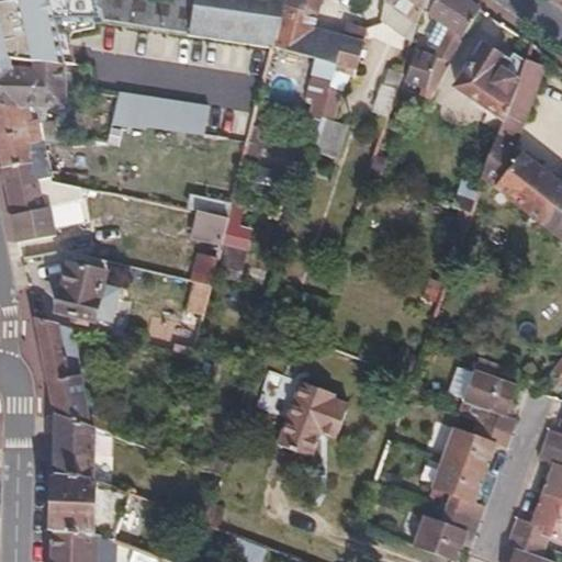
[(0,0),(0,68),(13,68),(13,59),(6,22),(34,23),(47,14),(47,0),(0,0)]
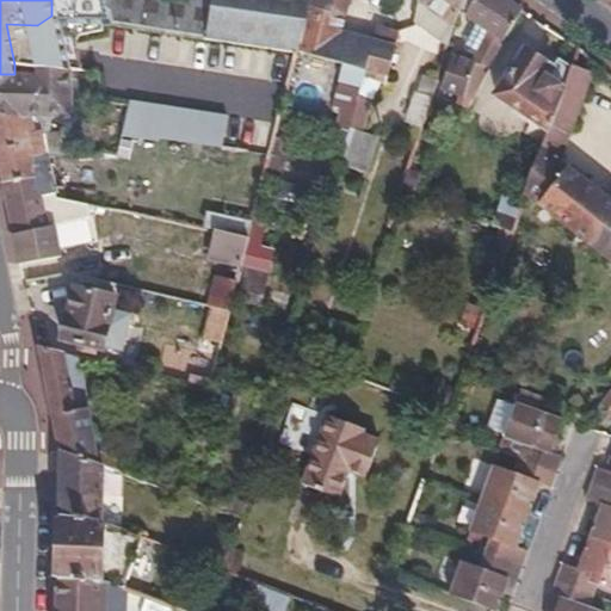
[(107,0),(82,0),(80,22),(113,26),(107,0)]
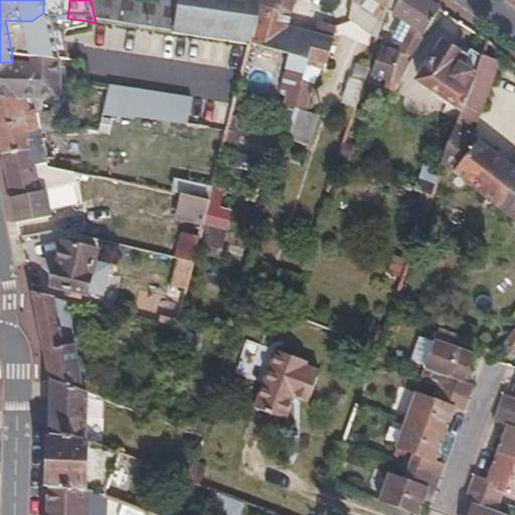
[(91,0),(96,22),(207,38),(238,42),(249,44),(261,0),(91,0)]
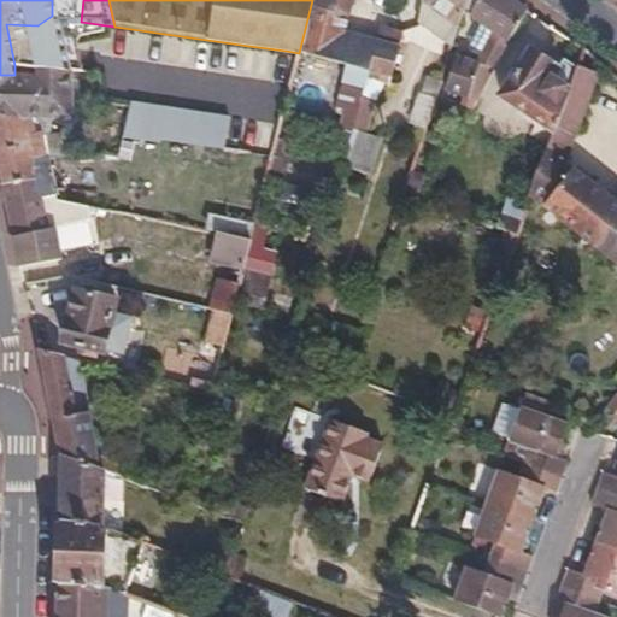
[(312,0),(299,53),(333,62),(347,65),(370,71),(397,78),(400,45),(378,39),(345,30),(352,0),(312,0)]
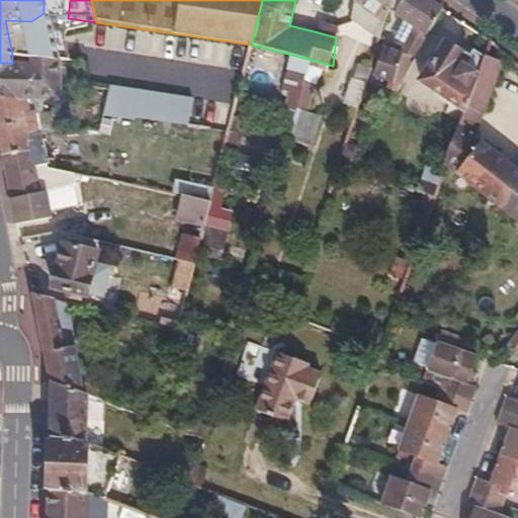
[(385,23),(395,0),(355,0),(355,1),(385,23)]
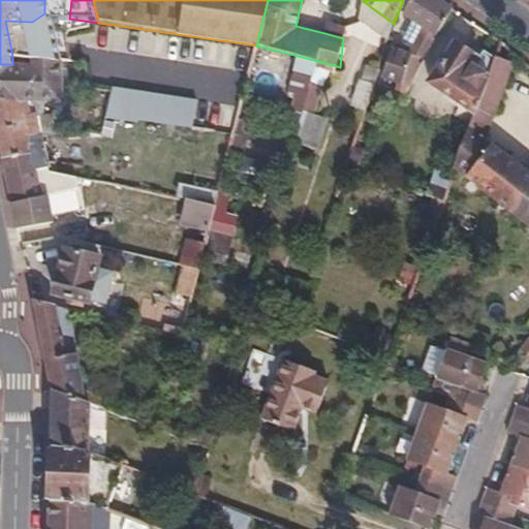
[(453,9),(438,0),(409,0),(402,16),(435,34),(453,9)]
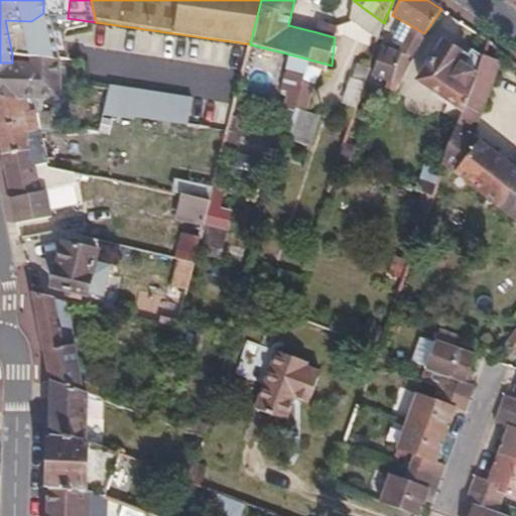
[(379,39),(384,23),(354,1),(352,3),(349,19),(379,39)]
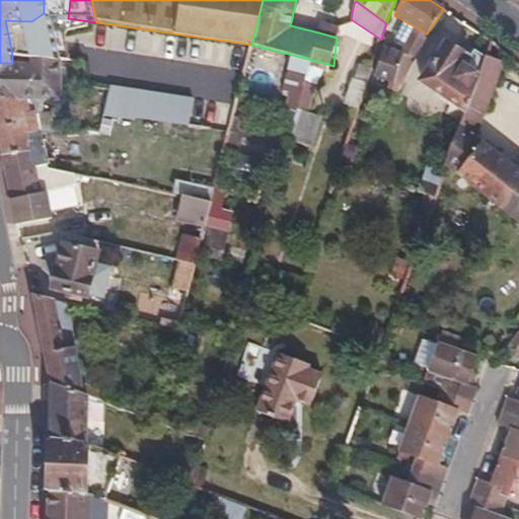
[(337,38),(339,26),(320,21),(318,32),(337,38)]
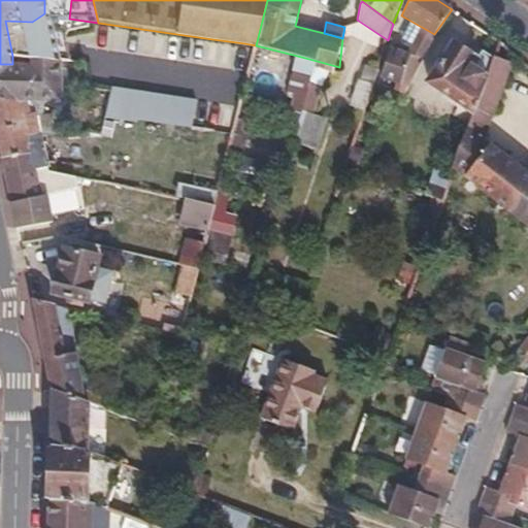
[(178,39),(134,32),(131,51),(175,58),(178,39)]
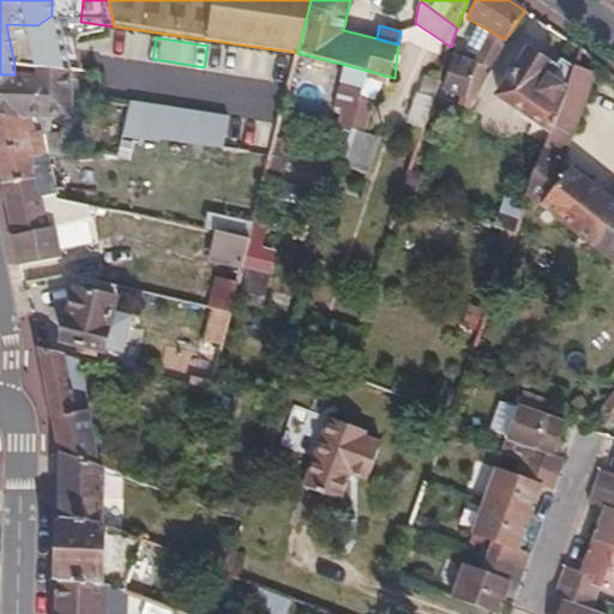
[(284,50),(247,46),(246,61),(282,66),(284,50)]
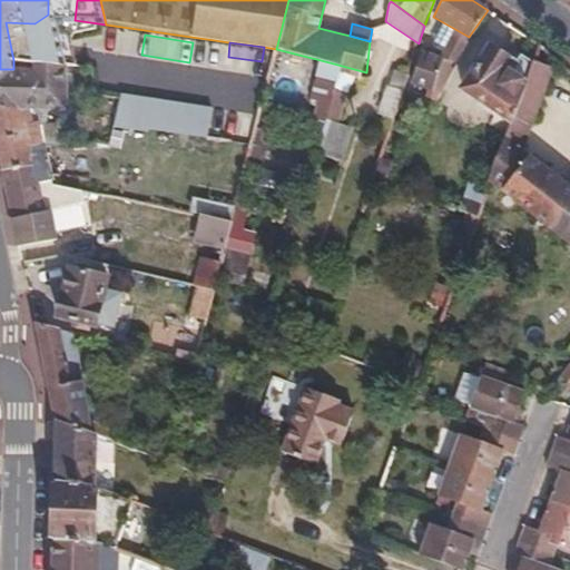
[(512,124),(534,61),(521,55),(518,61),(491,43),(461,89),(512,124)]
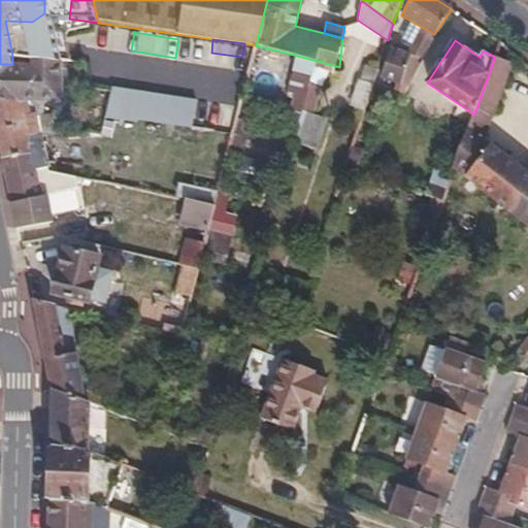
[(402,85),(411,54),(392,47),(380,78),(388,81),(402,85)]
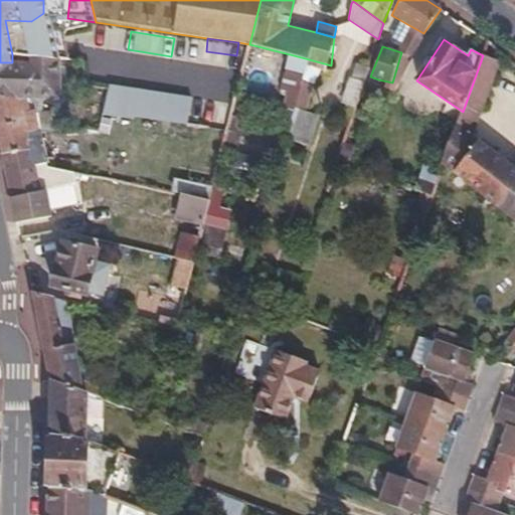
[(274,67),(285,70),(290,54),(278,51),(274,67)]
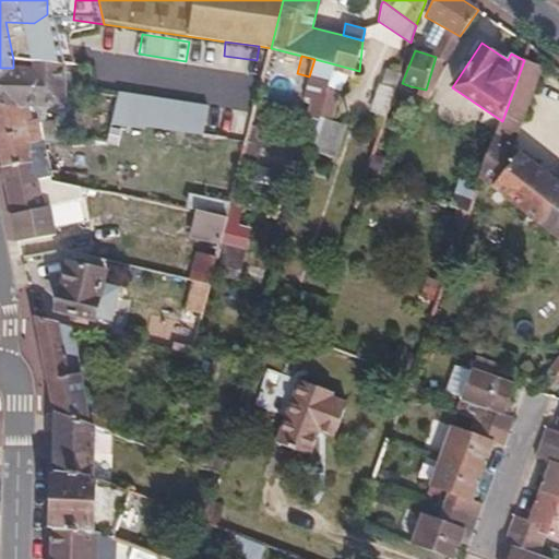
[(411,86),(407,93),(429,98),(449,61),(436,57),(426,90),(411,86)]
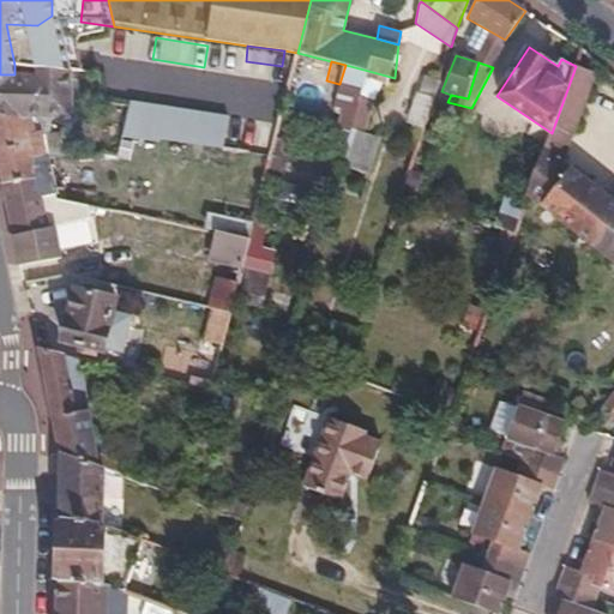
[(345,65),(339,84),(362,89),(367,79),(368,71),(345,65)]
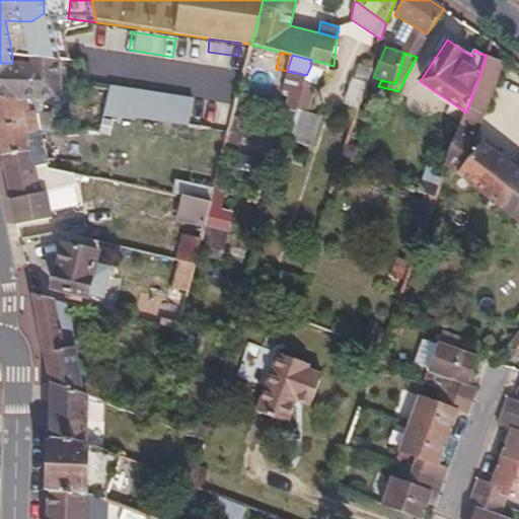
[(446,165),(506,211),(518,197),(518,169),(477,138),(505,62),(487,56),(466,113),(446,165)]
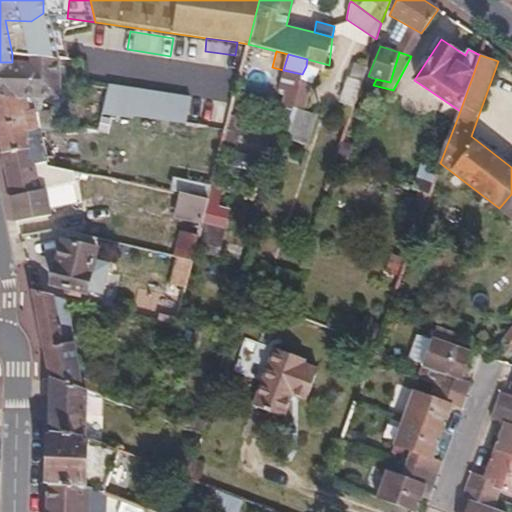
[(0,62),(0,94),(26,94),(42,95),(58,94),(58,58),(29,56),(29,63),(12,62),(0,62)]
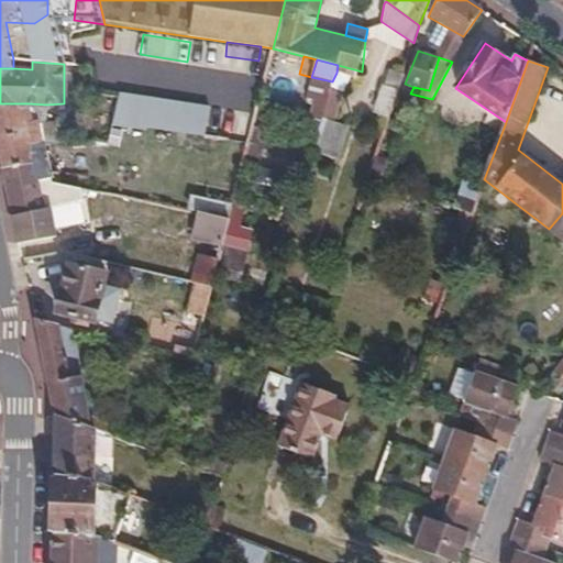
[(338,65),(337,73),(361,79),(362,72),(338,65)]
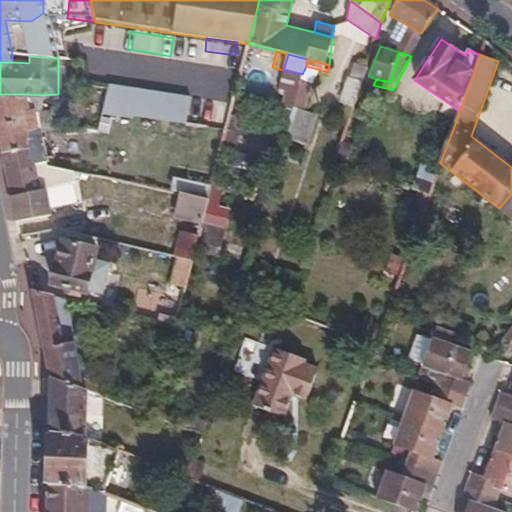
[(363,80),(367,68),(353,63),(350,76),(363,80)]
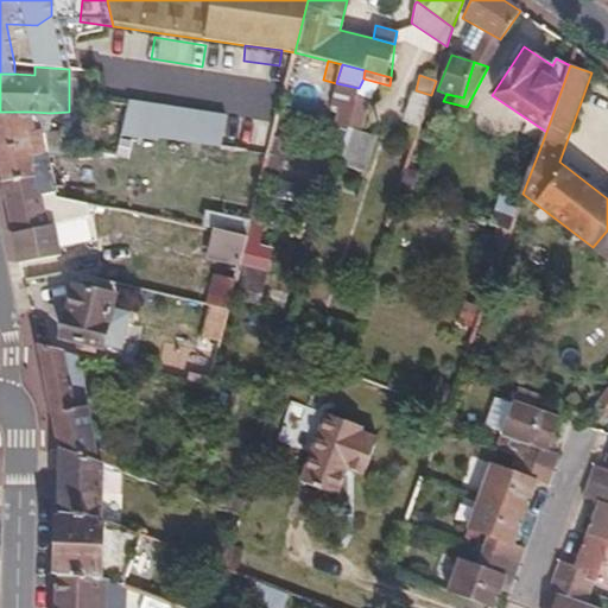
[(330,159),(339,163),(356,100),(359,88),(336,83),(330,111),(336,113),(333,127),(340,130),(330,159)]
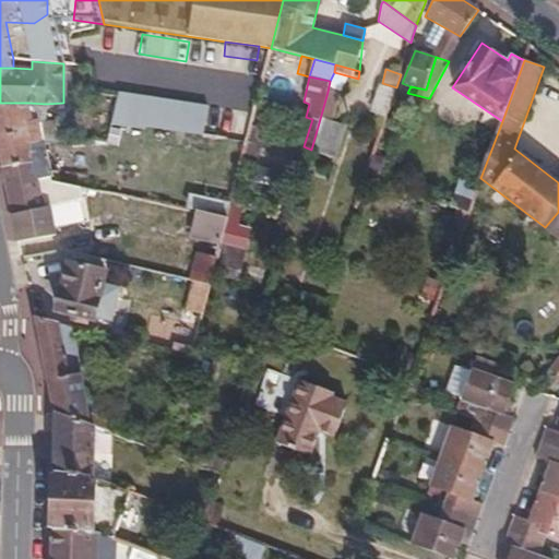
[(387,118),(396,87),(382,83),(373,113),(387,118)]
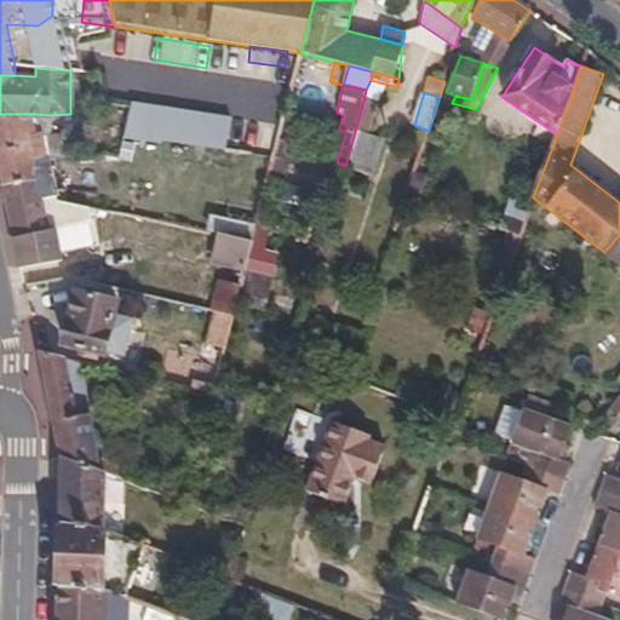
[(363,102),(345,166),(372,174),(385,141),(368,135),(375,105),(363,102)]
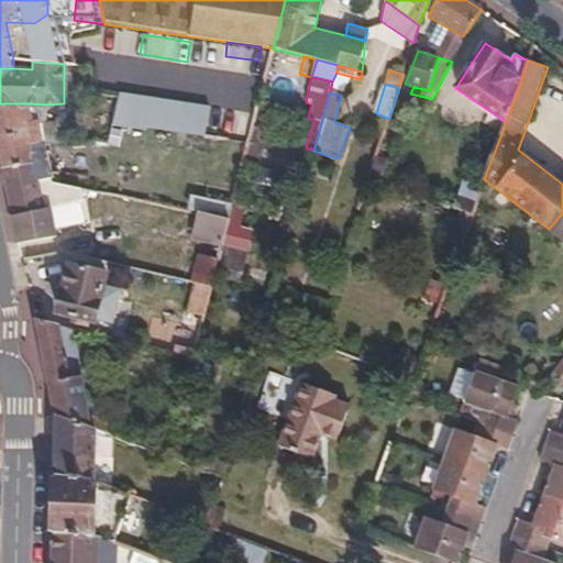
[(100,112),(114,113),(117,97),(103,94),(100,112)]
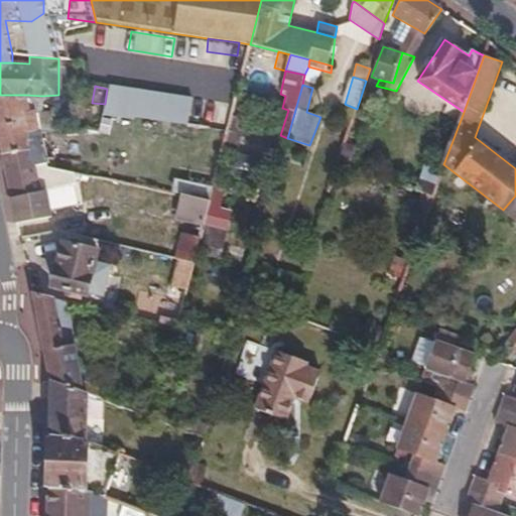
[(107,121),(211,127),(213,97),(109,90),(107,121)]
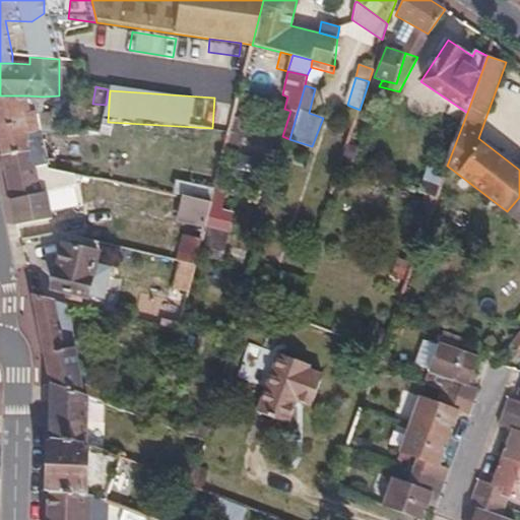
[(0,95),(0,105),(26,105),(26,95),(0,95)]
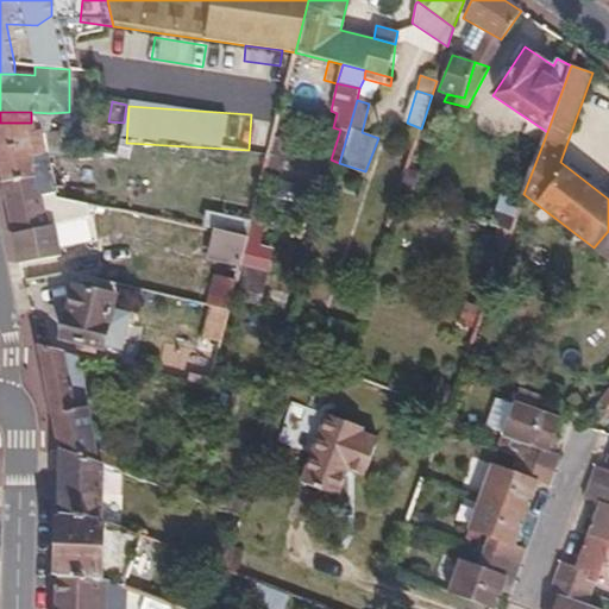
[(0,123),(0,171),(2,182),(36,177),(41,198),(56,193),(42,129),(32,130),(31,123),(0,123)]
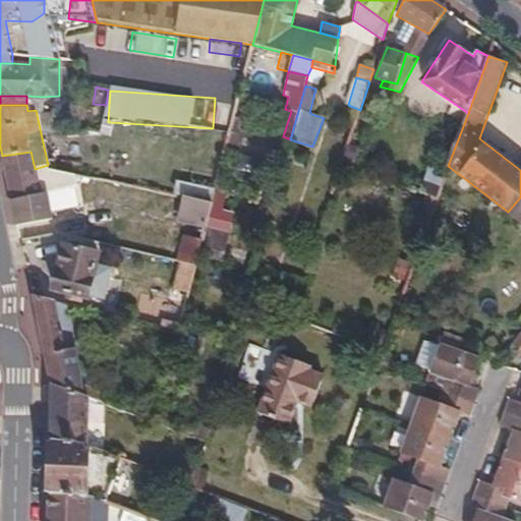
[(234,117),(225,152),(239,155),(247,120),(234,117)]
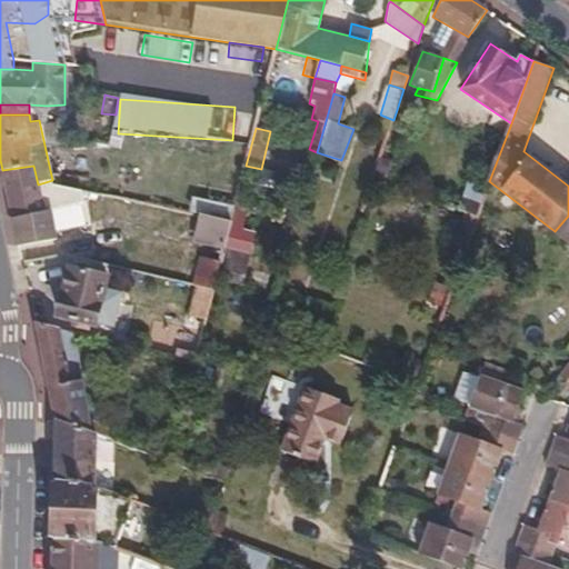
[(392,161),(380,157),(373,181),(386,186),(390,168),(392,161)]
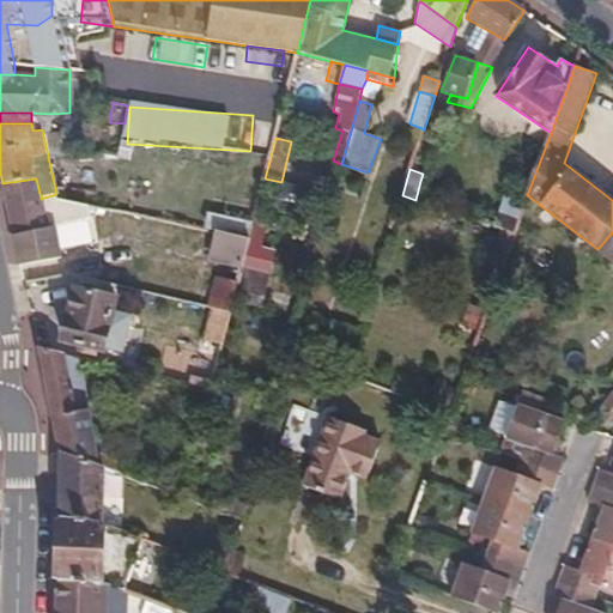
[(23,285),(26,284),(44,280),(41,262),(61,259),(54,228),(48,228),(41,199),(36,178),(2,183),(23,285)]
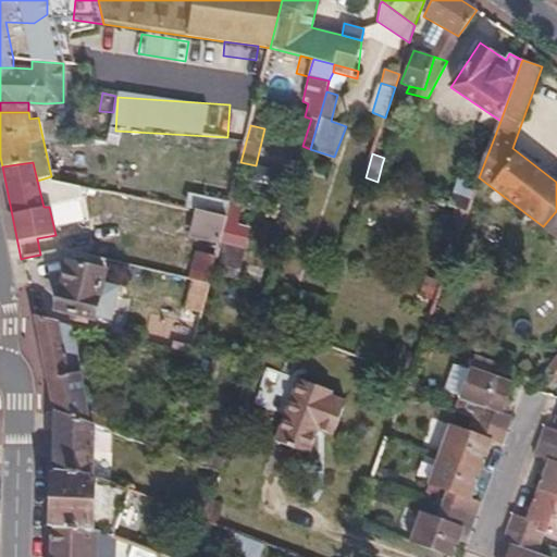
[(382,164),(378,182),(390,186),(393,168),(382,164)]
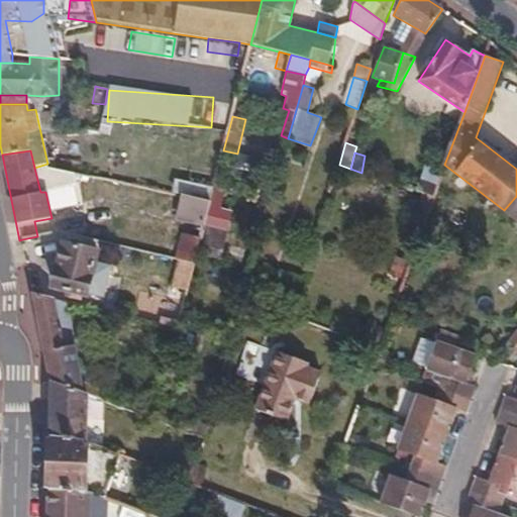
[(255,172),(259,160),(240,154),(238,168),(255,172)]
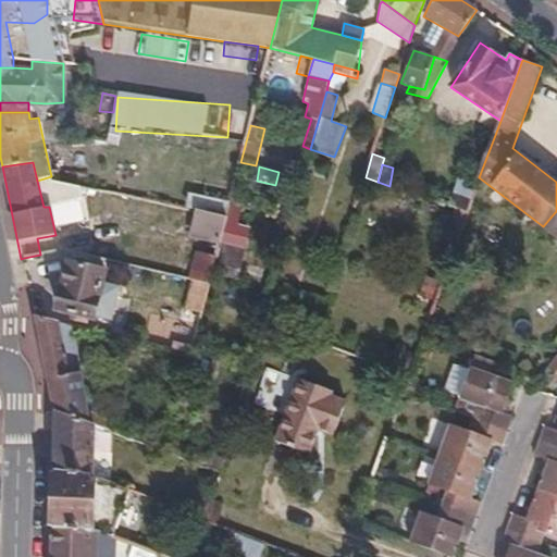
[(455,208),(468,212),(477,185),(458,178),(448,206),(455,208)]
